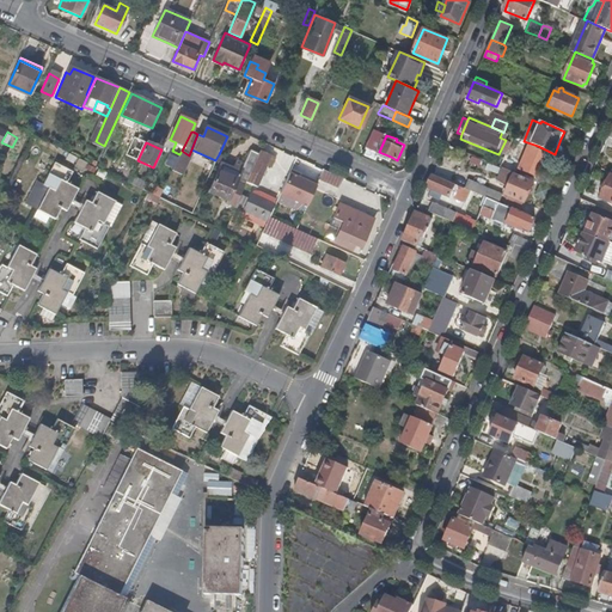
[(537,150),(538,146),(531,144),(525,158),(531,160),(527,167),(539,172),(548,154),(537,150)]
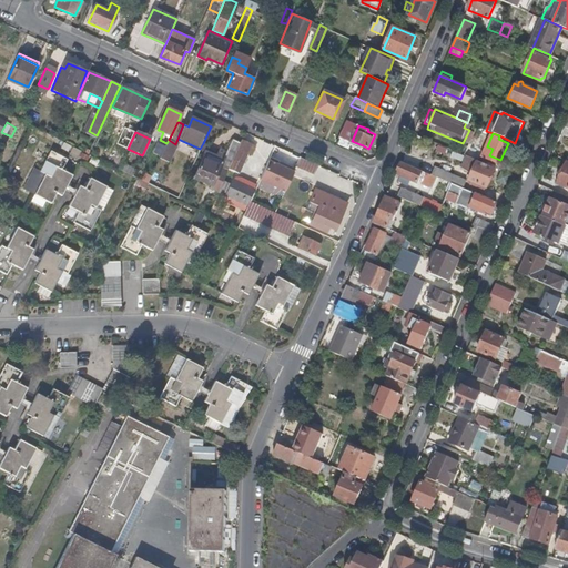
[(166,143),(160,159),(168,162),(175,144),(169,140),(166,143)]
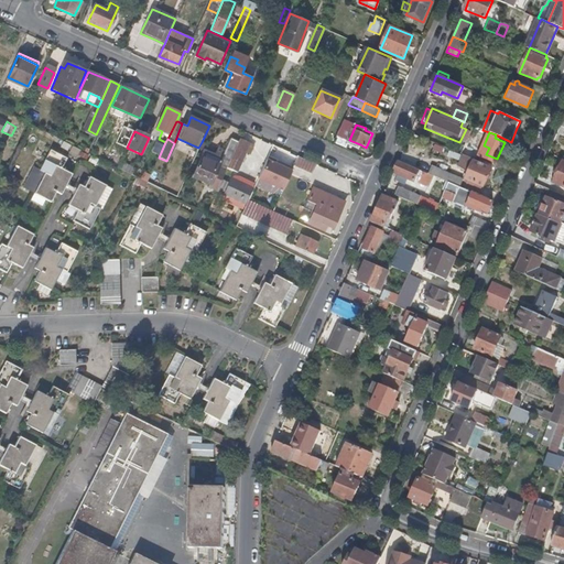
[(219,173),(223,174),(227,166),(238,142),(230,139),(225,150),(218,147),(215,155),(204,150),(191,177),(209,186),(213,176),(217,179),(219,173)]
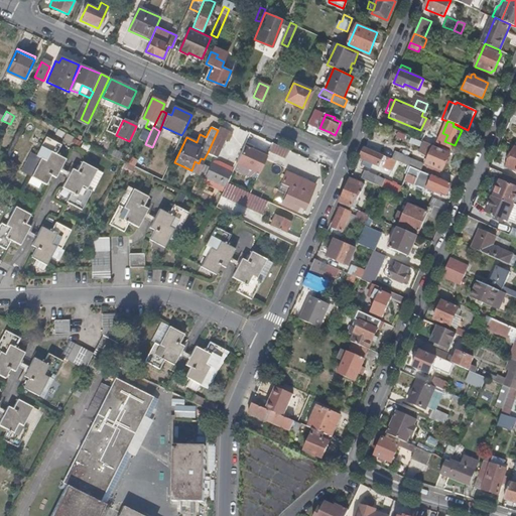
[(232,133),(219,127),(218,130),(208,152),(216,156),(224,138),(229,141),(232,133)]
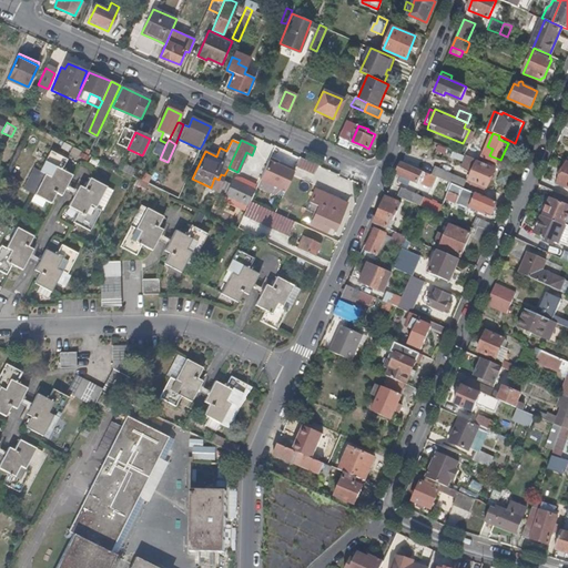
[(465,154),(478,160),(480,154),(467,149),(465,154)]
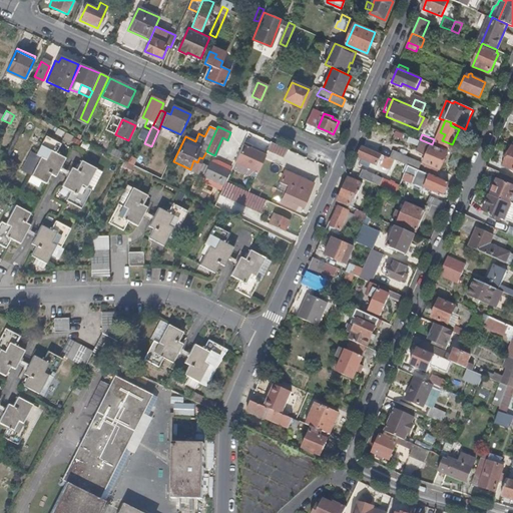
[(55,176),(57,173),(59,168),(64,158),(55,153),(60,143),(44,135),(34,154),(39,157),(30,175),(45,183),(50,174),(55,176)]
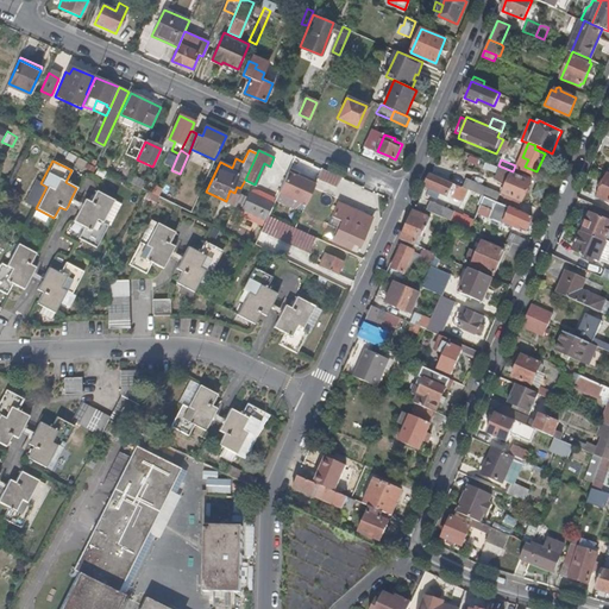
[(523,200),(531,181),(512,173),(503,193),(523,200)]
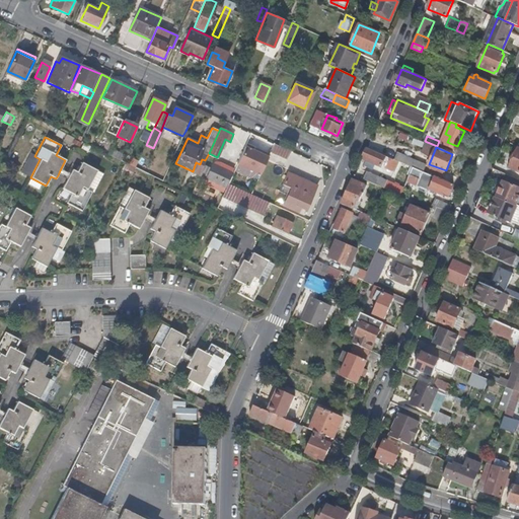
[(260,174),(268,157),(245,148),(238,165),(260,174)]
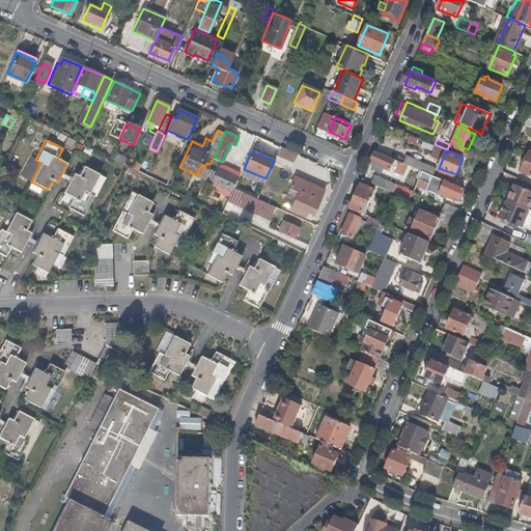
[(375,151),(370,163),(390,171),(395,160),(375,151)]
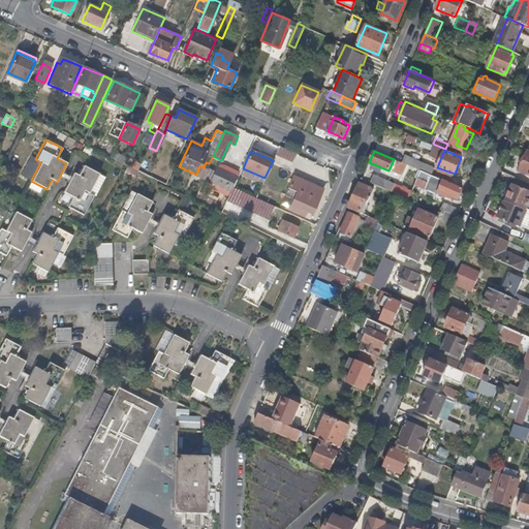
[(421,172),(432,176),(434,168),(422,163),(423,160),(407,154),(403,163),(407,165),(421,172)]
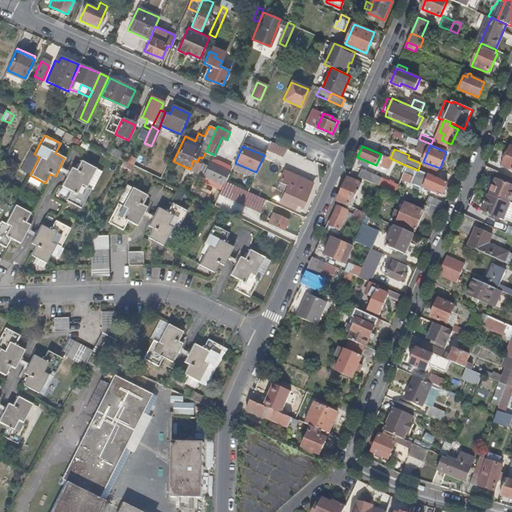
[(392,165),(394,160),(390,158),(385,156),(383,161),(392,165)]
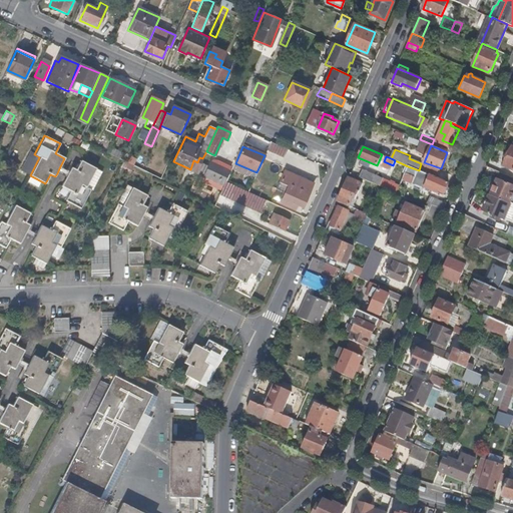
[(220,190),(232,165),(219,159),(209,160),(200,180),(220,190)]
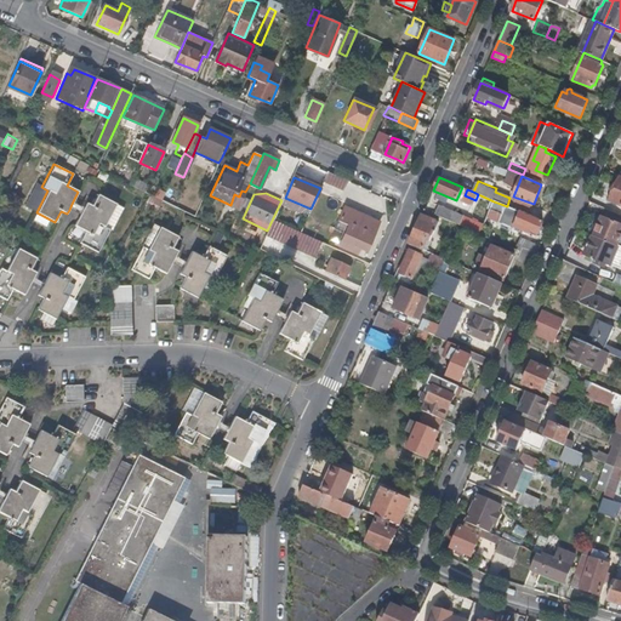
[(83,210),(79,215),(74,226),(85,232),(79,244),(97,254),(109,231),(104,228),(115,204),(97,194),(92,206),(85,204),(83,210)]
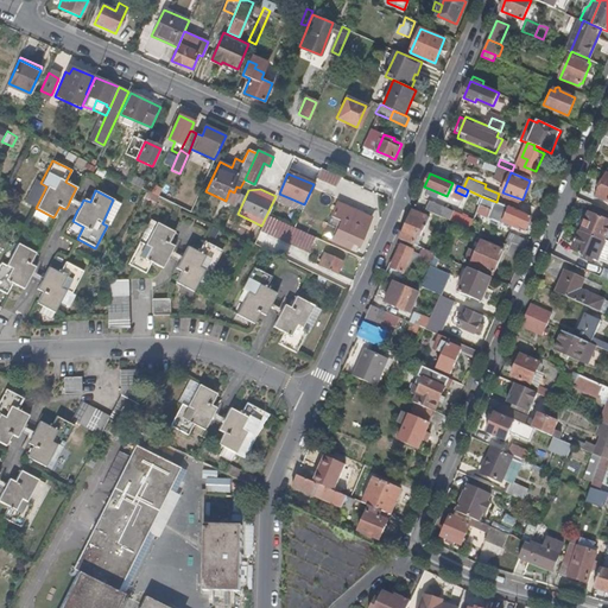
[(527,228),(532,217),(496,202),(483,197),(481,204),(506,215),(502,225),(508,227),(510,225),(518,228),(519,225),(527,228)]
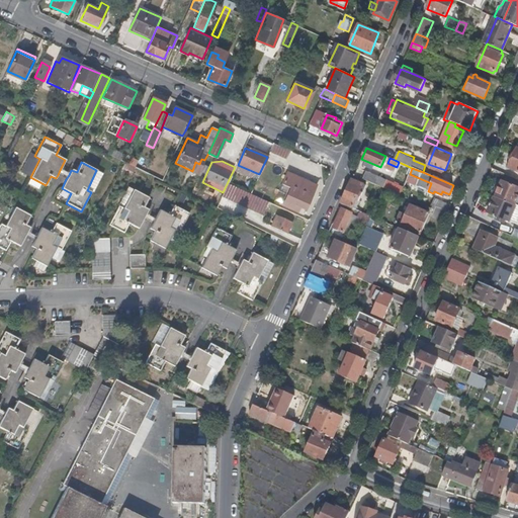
[(58,175),(66,179),(69,175),(60,170),(58,175)]
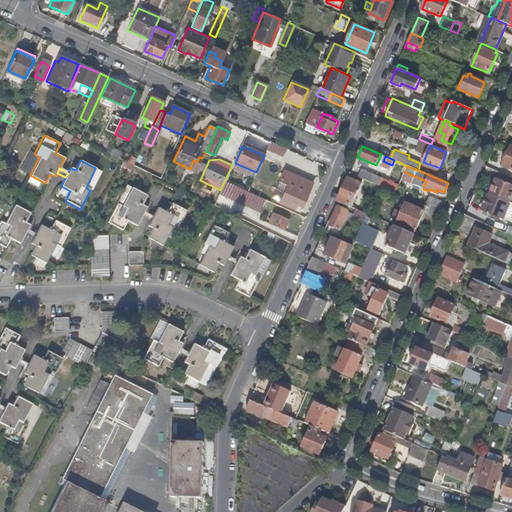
[(359,178),(379,186),(384,188),(388,179),(363,169),(359,178)]
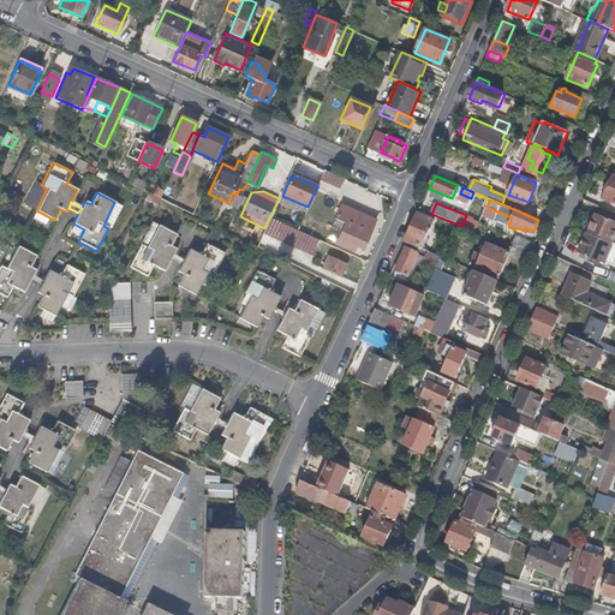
[(362,249),(376,219),(344,204),(334,227),(341,231),(336,242),(348,246),(347,249),(354,251),(357,246),(362,249)]
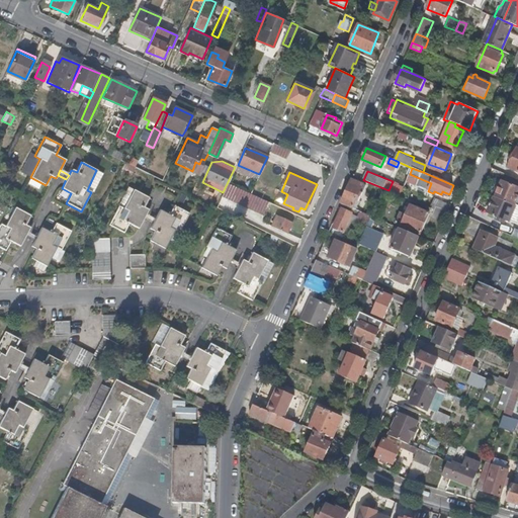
[(352,180),(341,203),(353,208),(363,185),(352,180)]
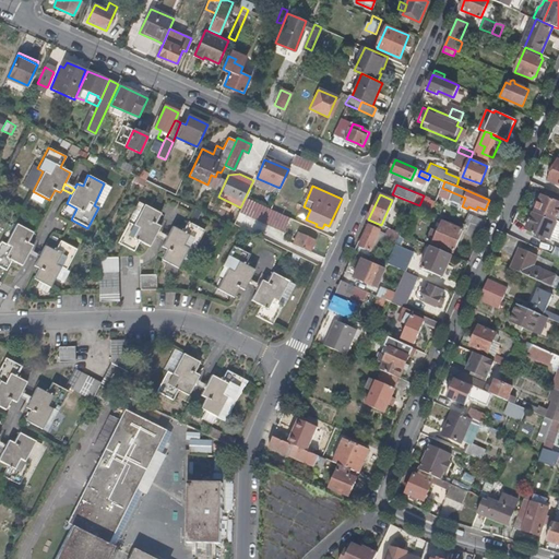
[(558,202),(542,194),(534,212),(556,222),(558,223),(558,202)]
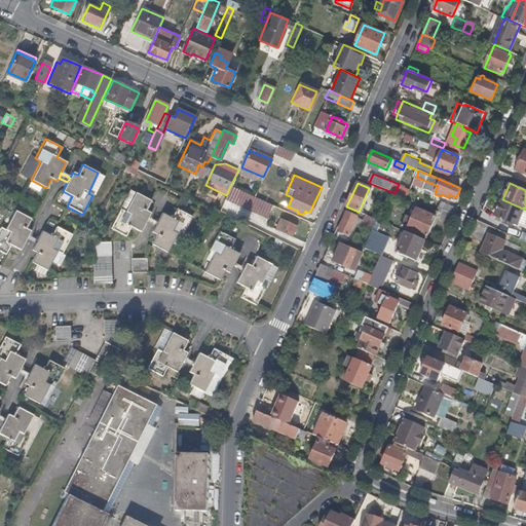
[(140,231),(145,223),(147,218),(150,213),(145,211),(150,200),(135,192),(125,212),(120,209),(110,228),(125,236),(130,226),(140,231)]
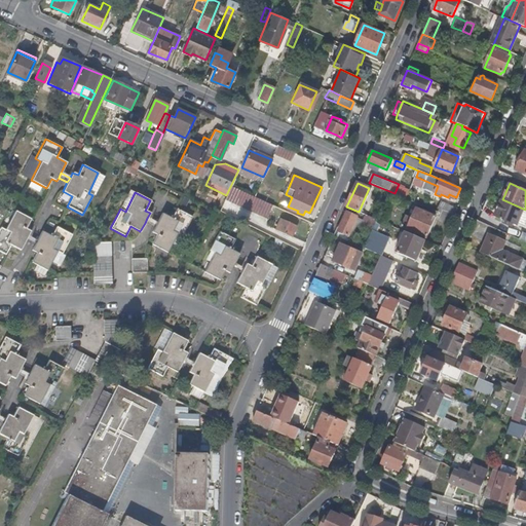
[(219,211),(232,217),(237,204),(225,198),(219,211)]
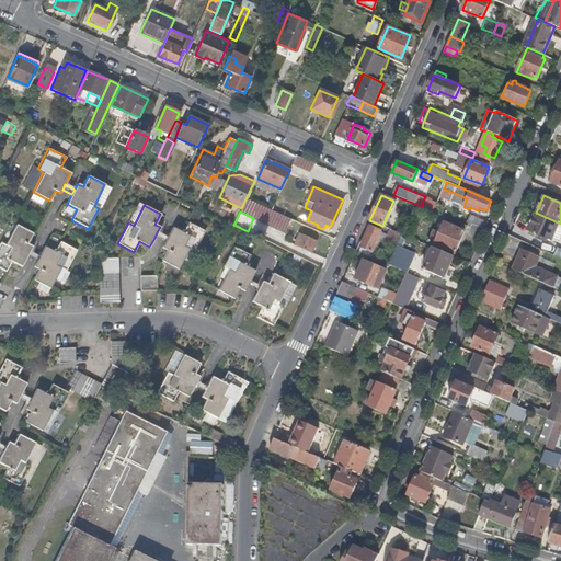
[(558,222),(536,213),(528,230),(538,235),(551,240),(558,222)]
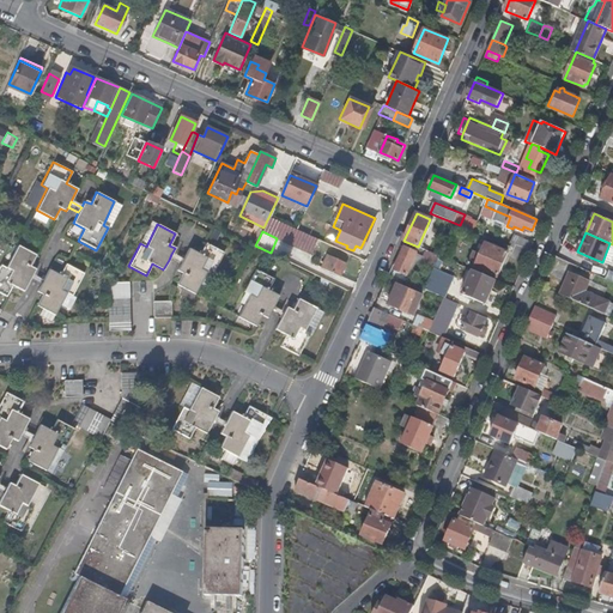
[(516,246),(530,252),(534,243),(516,235),(511,248),(515,249),(516,246)]
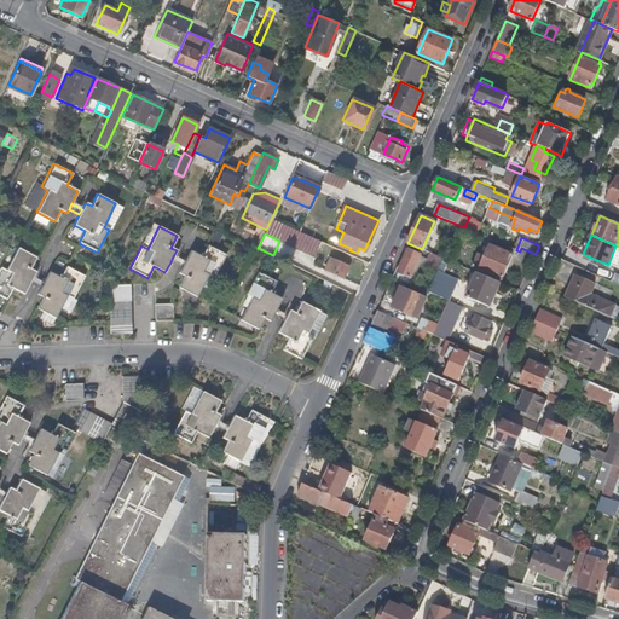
[(185,262),(181,268),(180,270),(186,273),(179,288),(196,298),(208,273),(214,277),(225,255),(207,246),(202,258),(190,252),(185,262)]
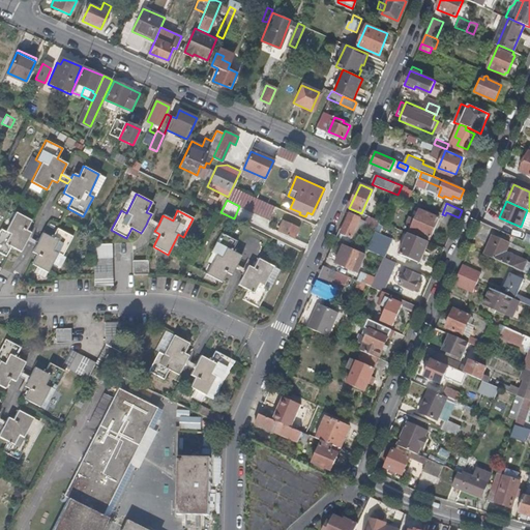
[(431,239),(440,219),(419,210),(411,231),(431,239)]
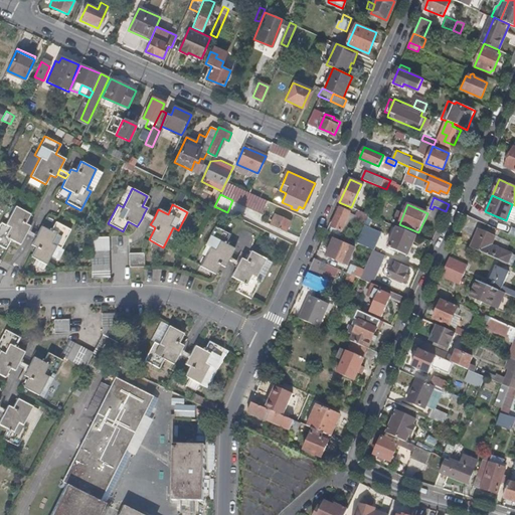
[(20,244),(24,236),(27,231),(29,227),(24,224),(29,214),(14,206),(4,225),(0,223),(0,243),(6,247),(9,239),(20,244)]
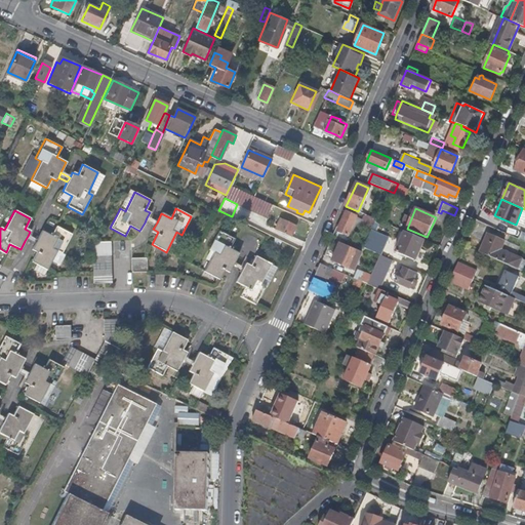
[(439,218),(451,223),(454,215),(442,210),(441,213),(439,218)]
